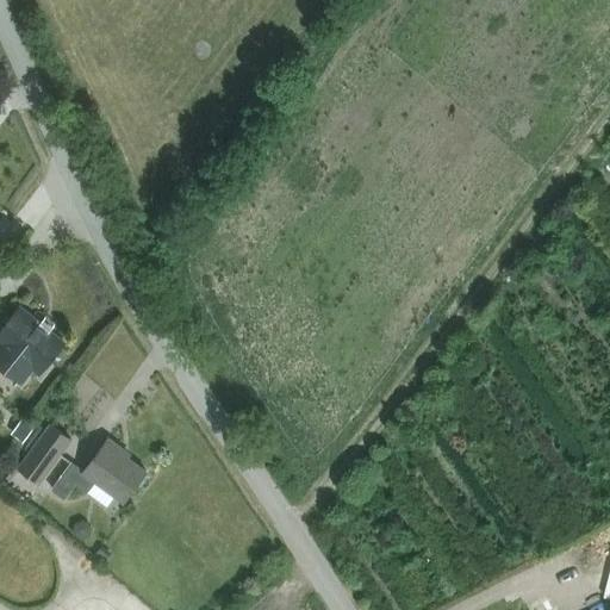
[(0,365),(22,383),(33,367),(39,372),(64,342),(20,306),(0,331),(0,365)]
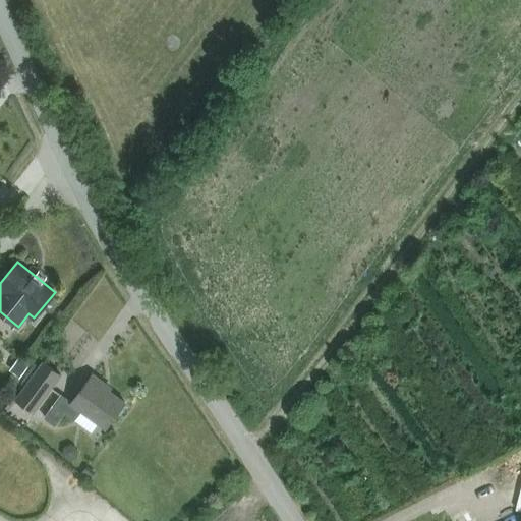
[(9,370),(19,378),(29,365),(18,358),(9,370)]
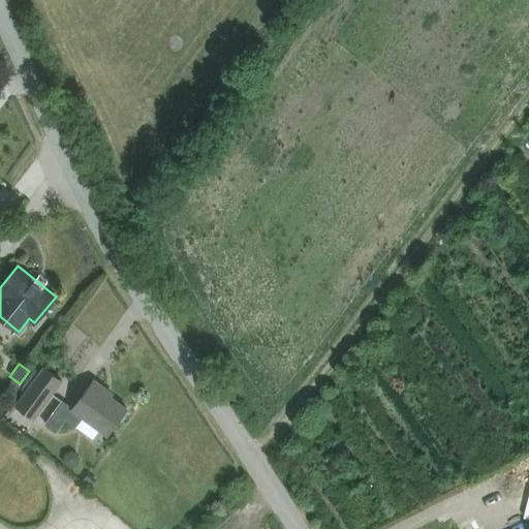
[(14,405),(34,419),(63,382),(42,367),(41,369),(14,405)]
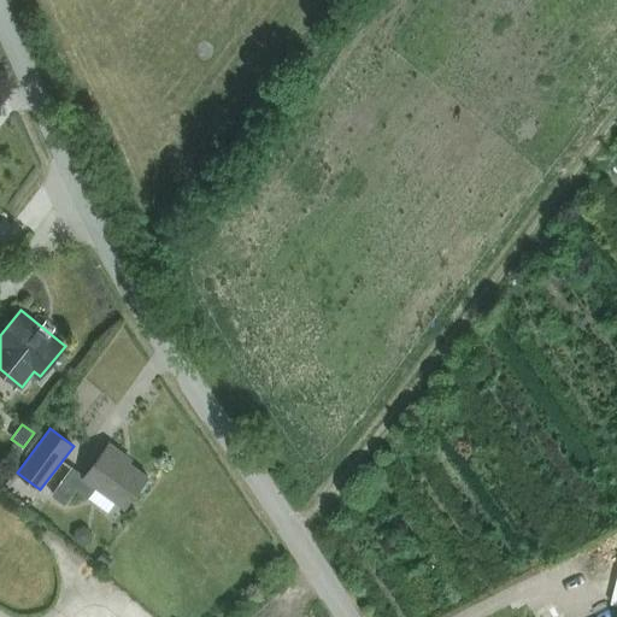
[(150,475),(123,456),(124,453),(110,442),(84,476),(74,468),(54,493),(66,503),(78,487),(90,497),(100,483),(128,505),(150,475)]
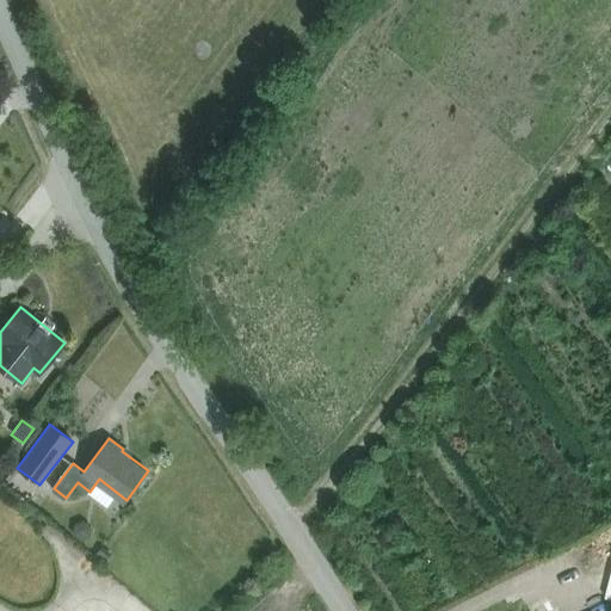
[(96,555),(105,562),(112,554),(103,545),(96,555)]
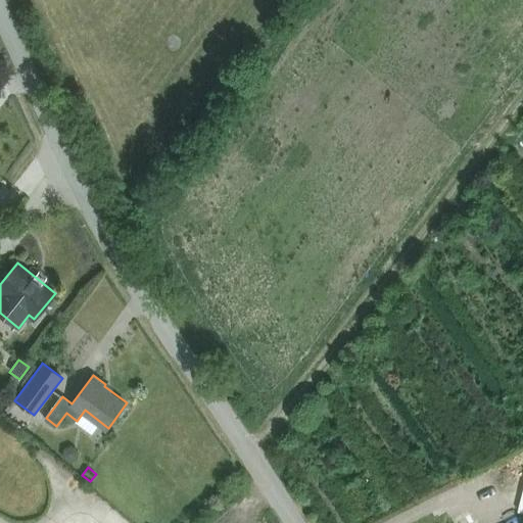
All buildings are outlined.
